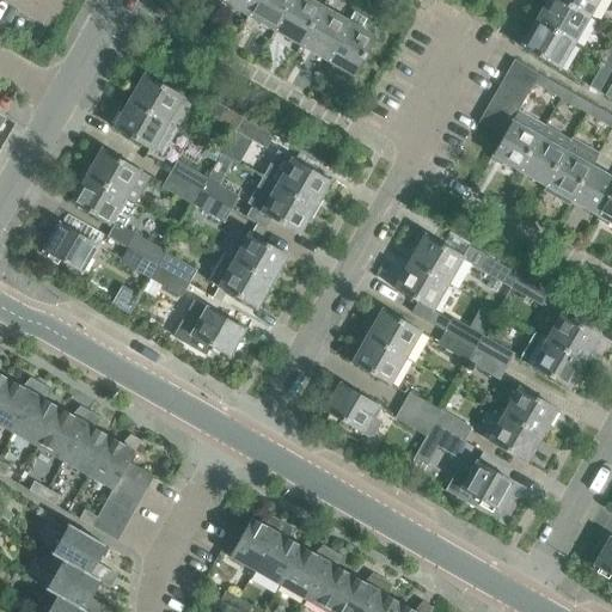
[(255,0),(220,0),(220,1),(246,17),(255,0)]
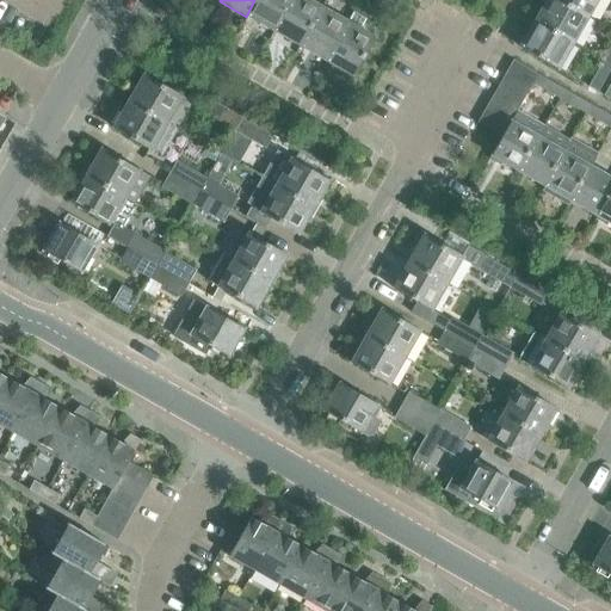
[(289,0),(254,0),(246,17),(272,31),(289,0)]
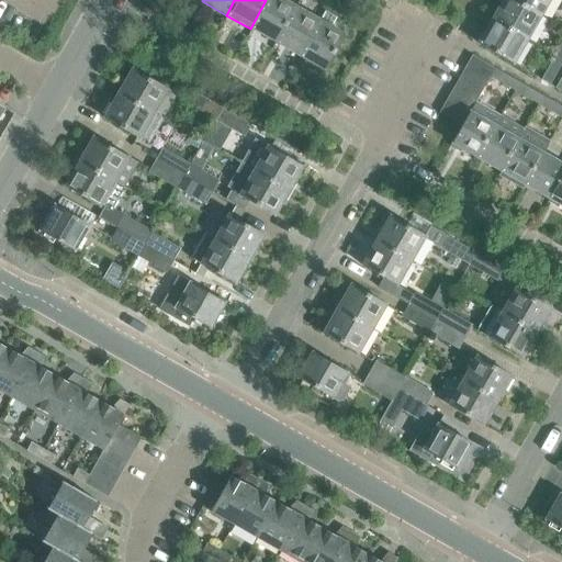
[(294,8),(279,0),(266,0),(250,29),(274,43),(294,8)]
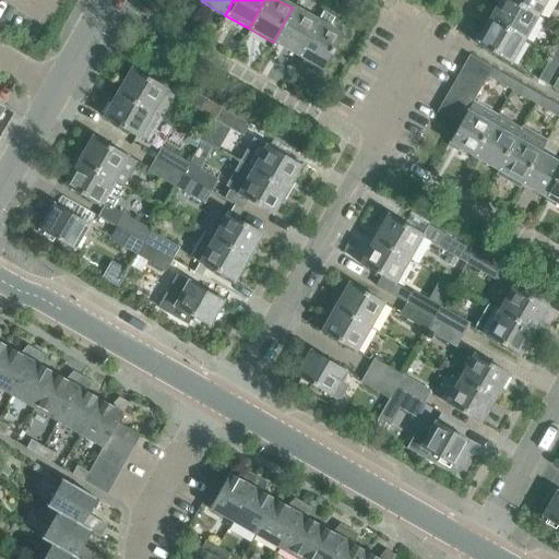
[(369,0),(343,0),(364,11),(369,0)]
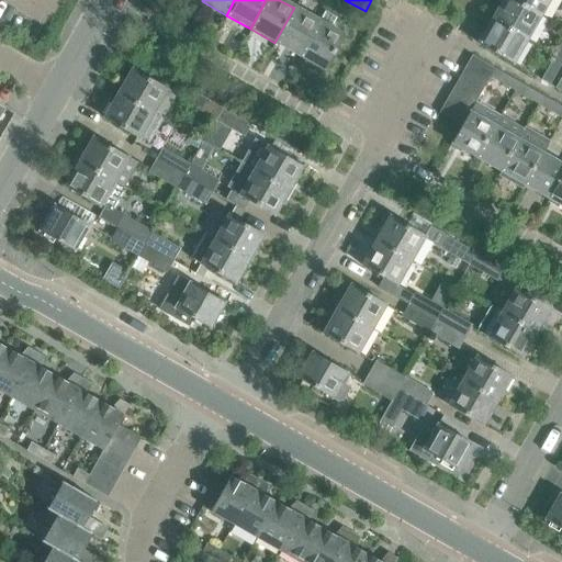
[(526,40),(539,17),(510,0),(502,0),(491,20),(526,40)]
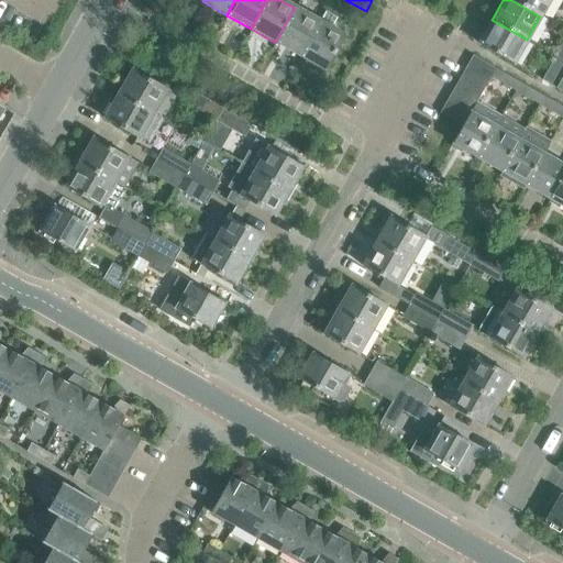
[(511,0),(540,17),(549,0),(511,0)]
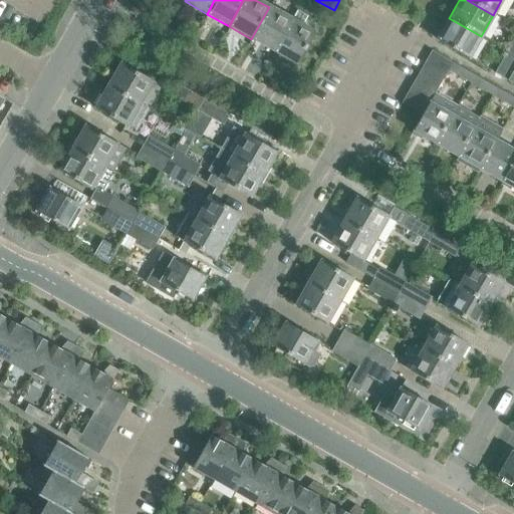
[(291,20),(269,7),(251,39),(273,51),(291,20)]
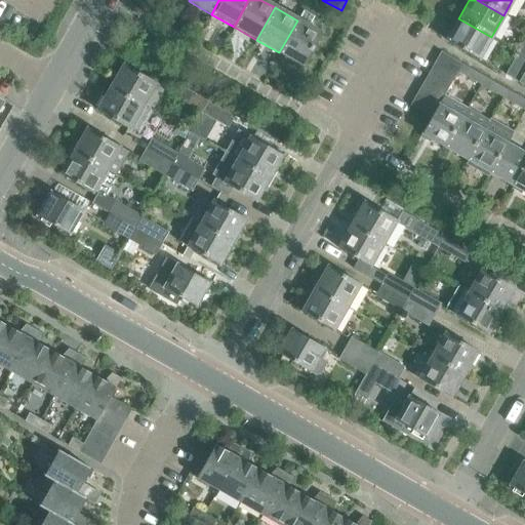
[(303,11),(297,21),(279,52),(303,66),(321,34),(308,27),(313,17),(303,11)]
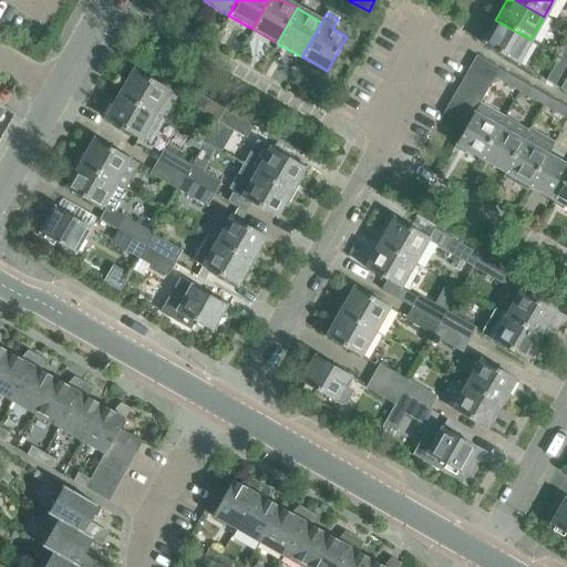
[(516,65),(531,40),(495,20),(481,45),(516,65)]
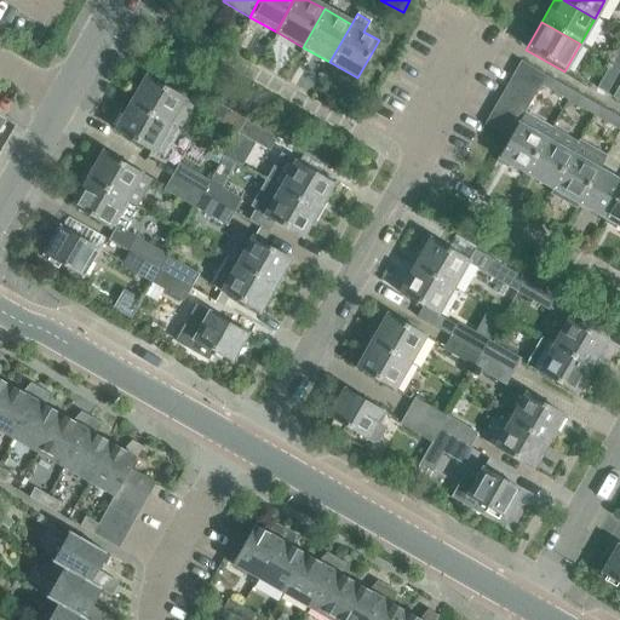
[(537,91),(540,86),(544,78),(518,63),(510,76),(537,91)]
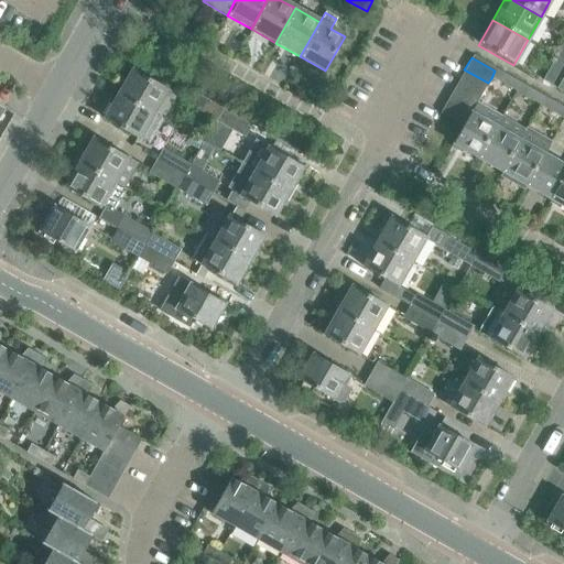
[(563,63),(563,61),(556,57),(542,80),(551,86),(563,63)]
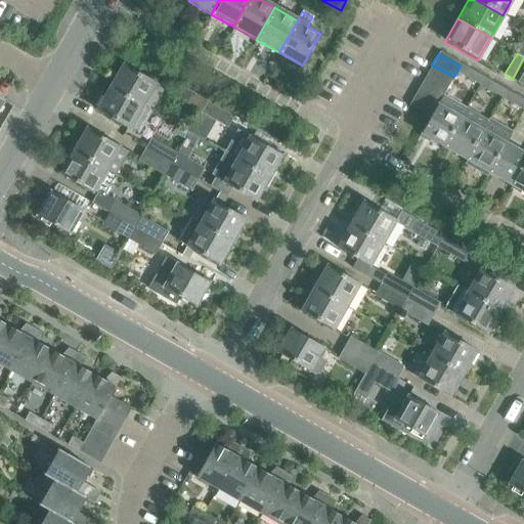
[(426,74),(448,87),(453,77),(431,64),(426,74)]
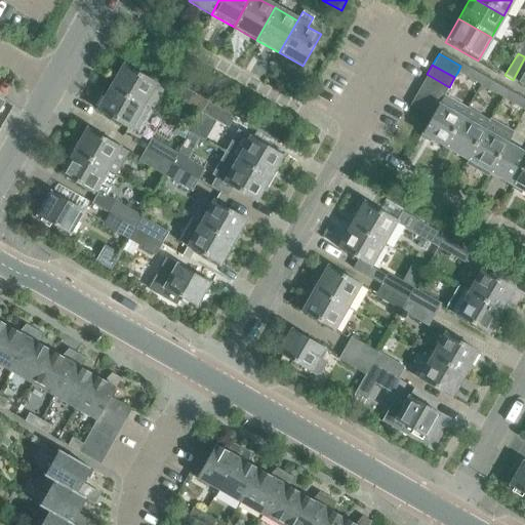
[(122,66),(109,88),(142,108),(142,107),(152,112),(164,89),(122,66)]
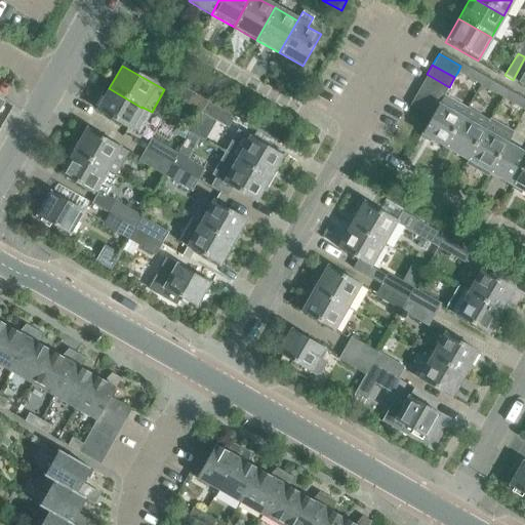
[(483,78),(460,66),(457,73),(480,85),(483,78)]
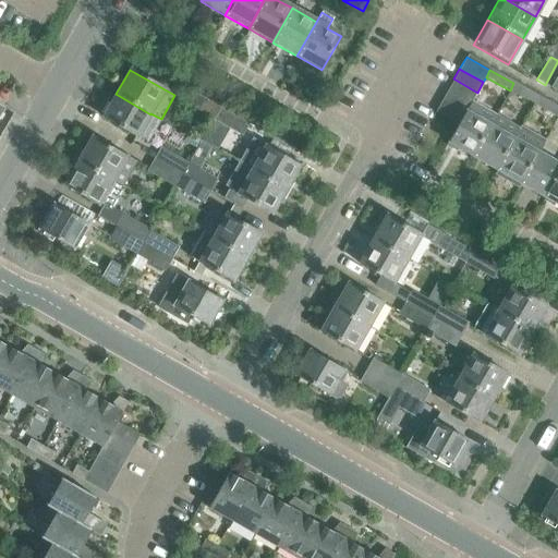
[(471,104),(477,93),(453,79),(447,89),(471,104)]
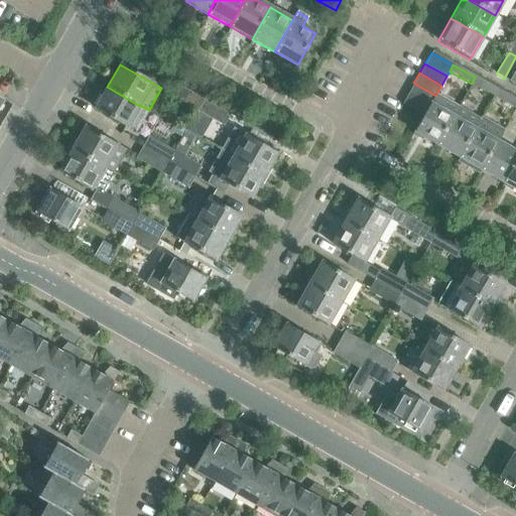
[(497,90),(475,77),(472,84),(493,97),(497,90)]
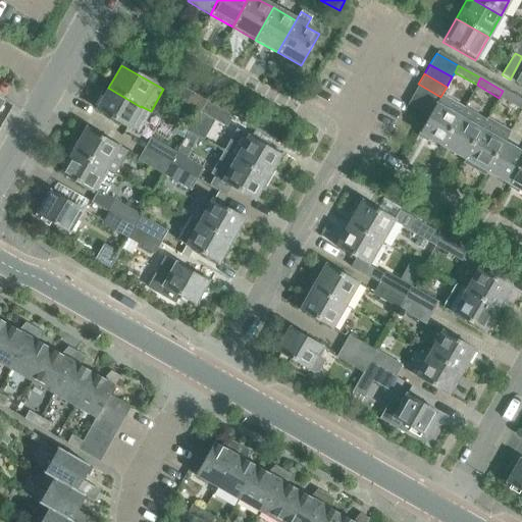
[(170,95),(200,112),(206,101),(176,84),(170,95)]
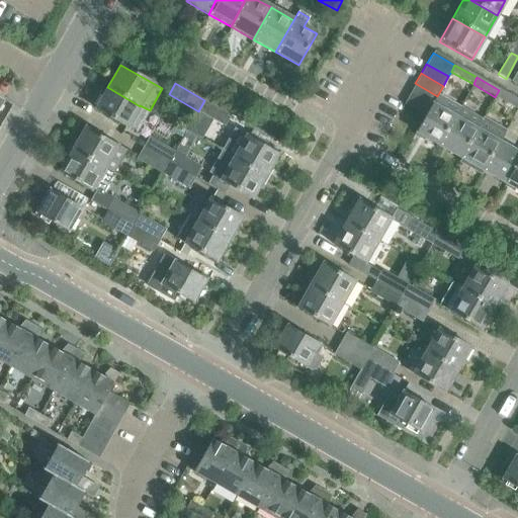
[(437,96),(415,83),(409,94),(431,106),(432,105),(437,96)]
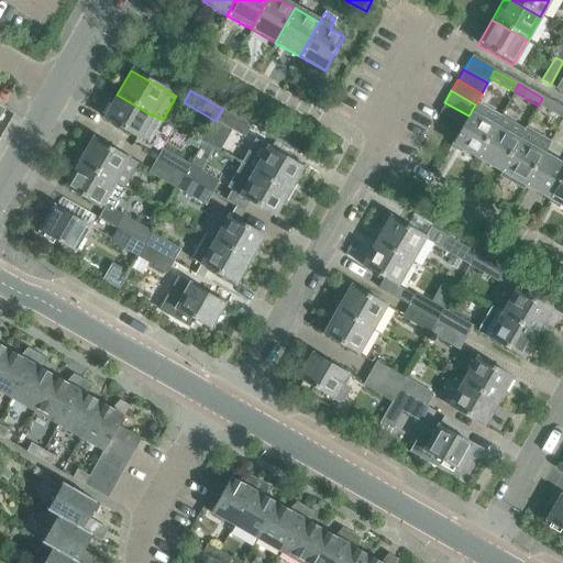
[(152,114),(152,116),(117,95),(102,120),(147,145),(163,120),(152,114)]
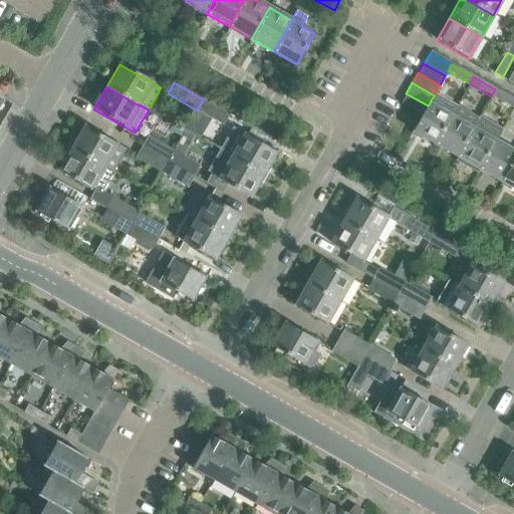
[(513,99),(495,89),(491,96),(513,108),(513,107),(513,99)]
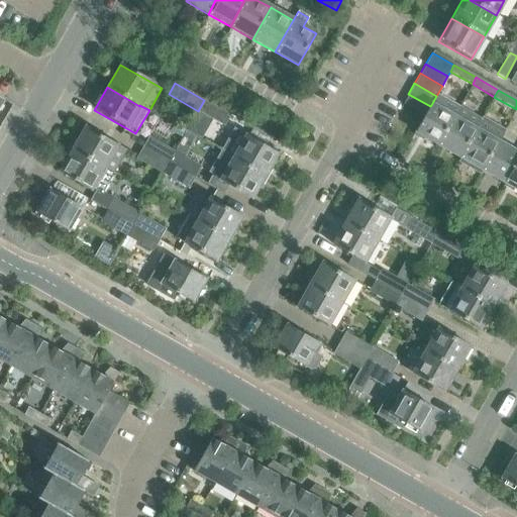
[(402,105),(403,105),(424,117),(430,106),(408,94),(402,105)]
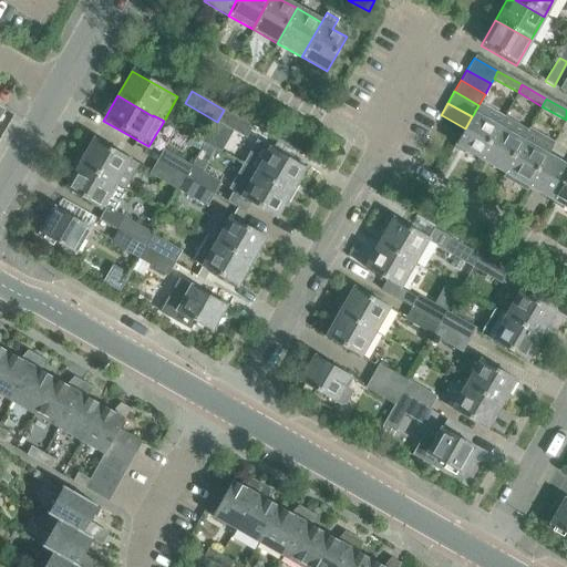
[(224,110),(217,122),(246,138),(254,126),(224,110)]
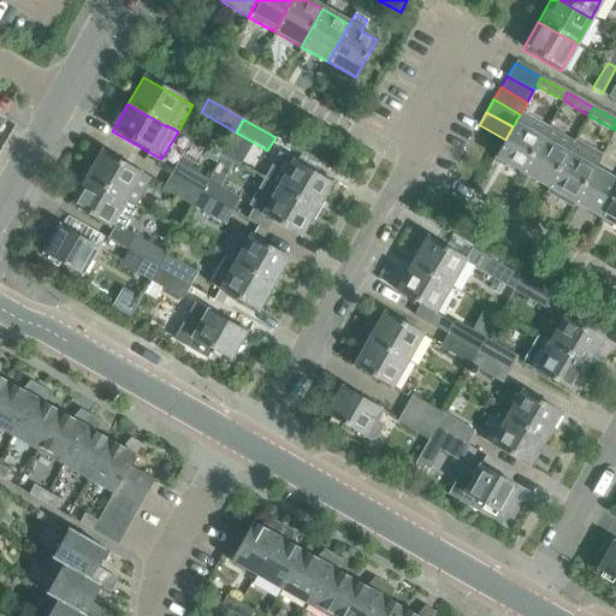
[(521,173),(540,140),(514,125),(513,126),(505,140),(492,161),(498,165),(499,161),(521,173)]
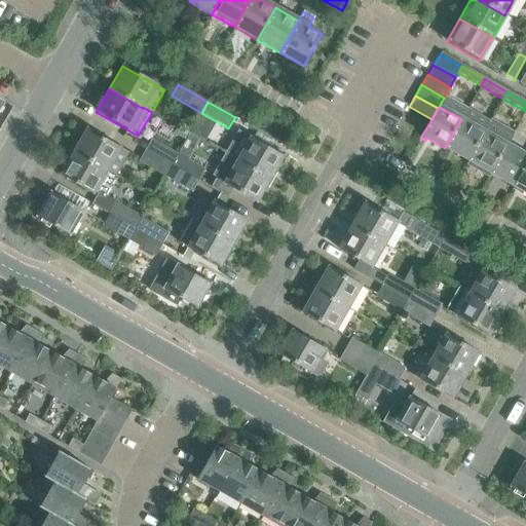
[(466,109),(461,119),(445,148),(467,161),(484,132),(489,122),(466,109)]
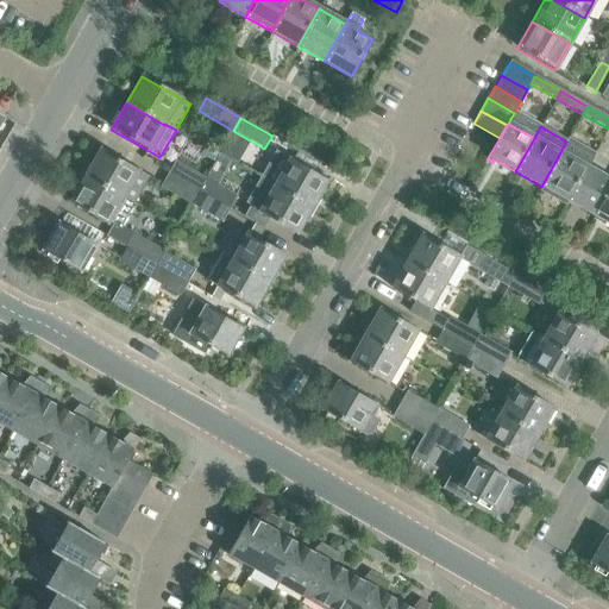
[(560,152),(541,187),(539,190),(565,205),(567,201),(586,168),(594,154),(567,139),(566,142),(560,152)]
